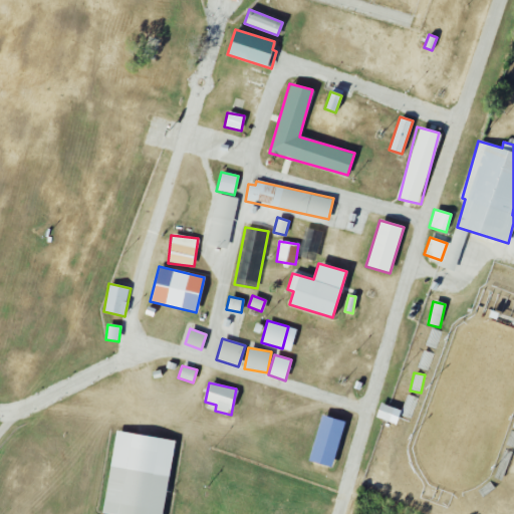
[(401,414),(412,418),(418,398),(408,394),(401,414)]
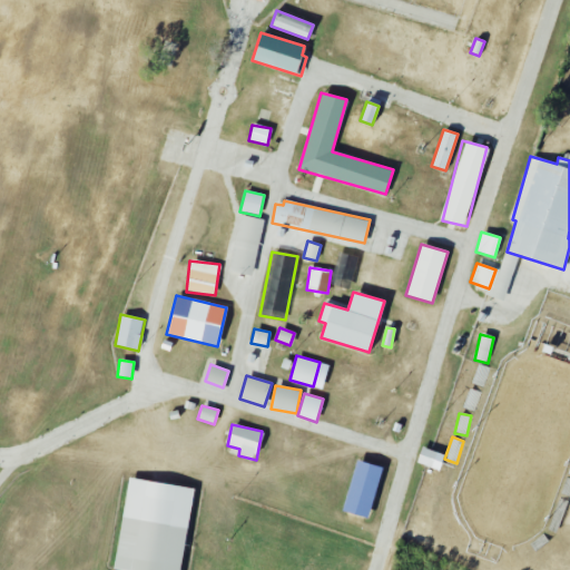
[(440,470),(444,454),(421,448),(416,464),(440,470)]
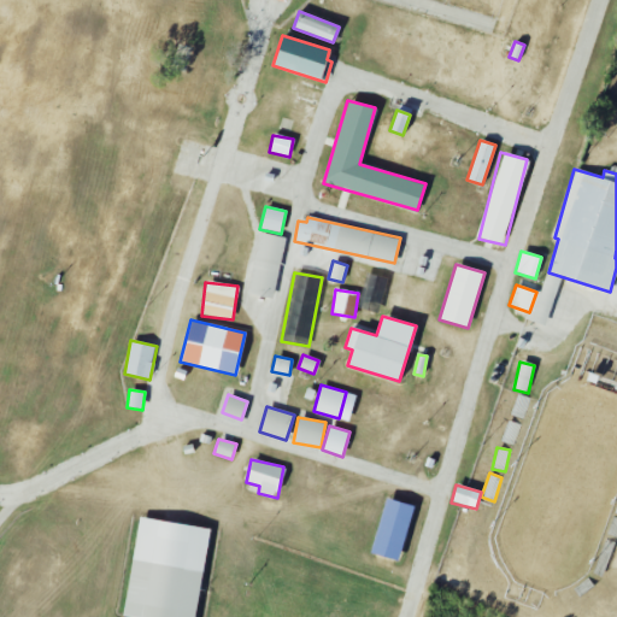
[(412,505),(385,499),(371,554),(399,562),(412,505)]
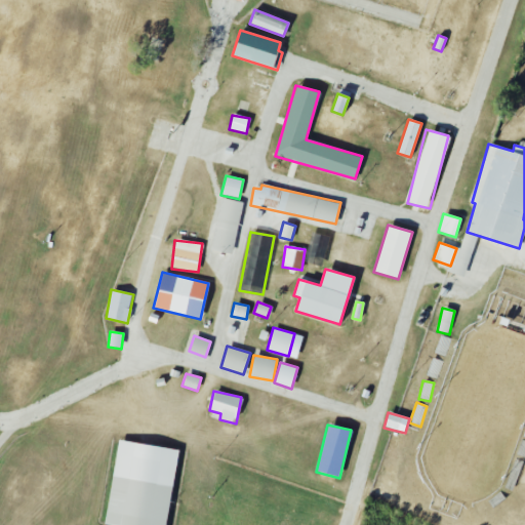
[(166,524),(177,449),(117,441),(106,524),(111,524),(166,524)]
